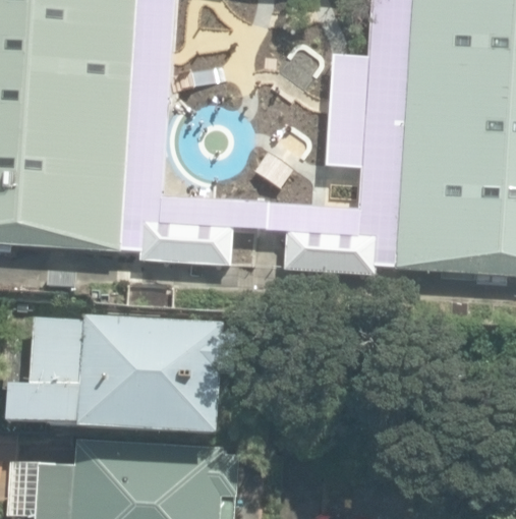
[(0,242),(119,250),(135,0),(0,0),(0,242)]
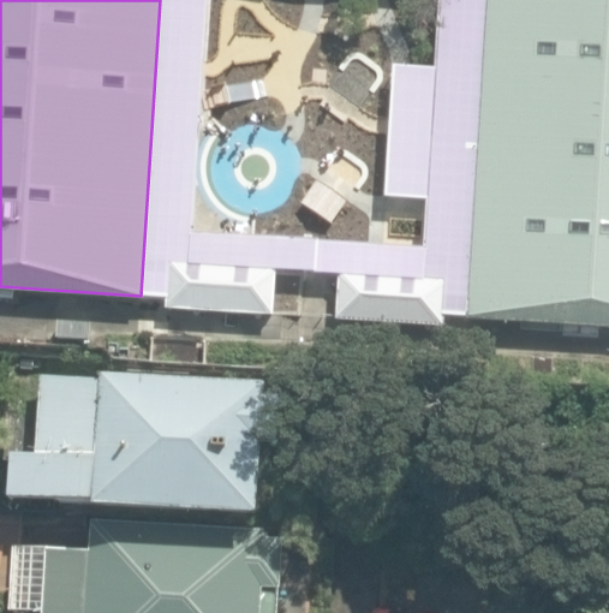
[(488,0),(469,317),(608,325),(608,0),(488,0)]
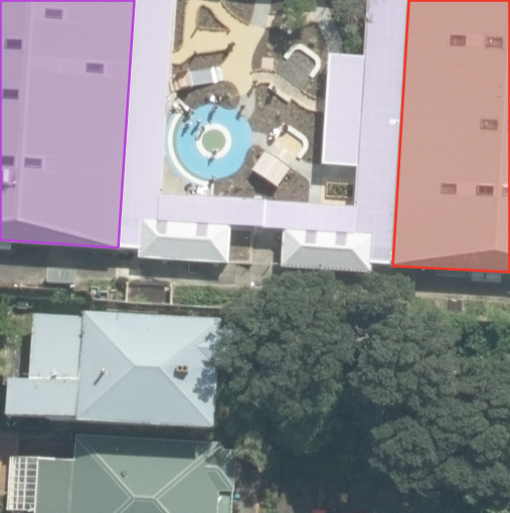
[(138,257),(227,262),(229,223),(141,218),(138,257)]
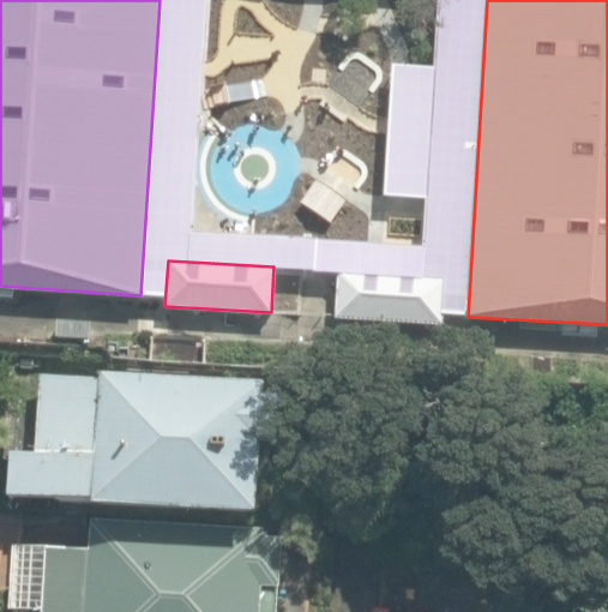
[(335,317),(440,324),(443,279),(337,271),(335,317)]
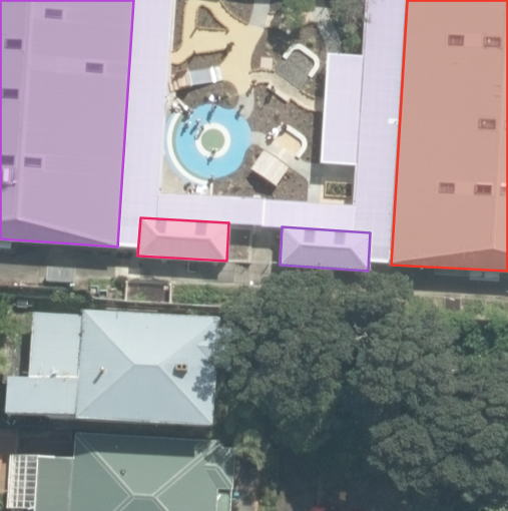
[(76,425),(211,432),(214,371),(229,372),(231,329),(218,328),(219,318),(81,311),(81,316),(32,314),(29,380),(6,379),(5,417),(76,421),(76,425)]
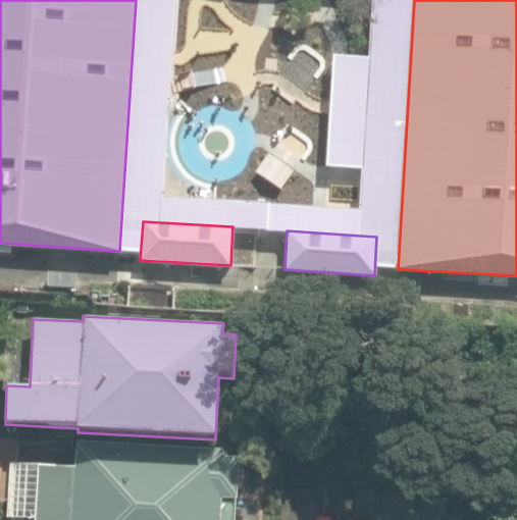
[(235,519),(239,459),(222,457),(222,453),(76,445),(75,470),(10,466),(7,516),(36,517),(35,519),(235,519)]
